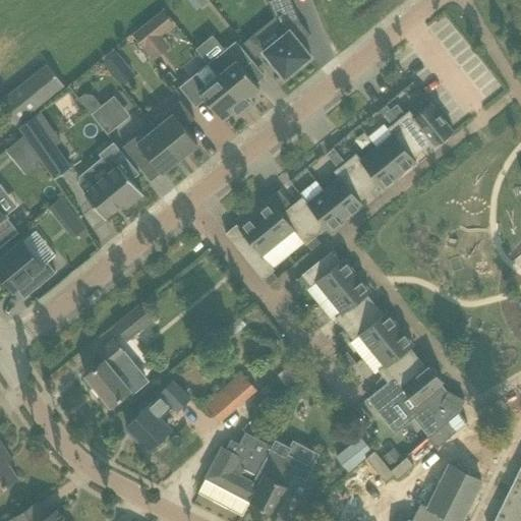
[(272,0),(269,1),(283,36),(264,51),(285,78),(311,56),(300,43),(310,36),(299,22),(300,22),(290,0),(272,0)]
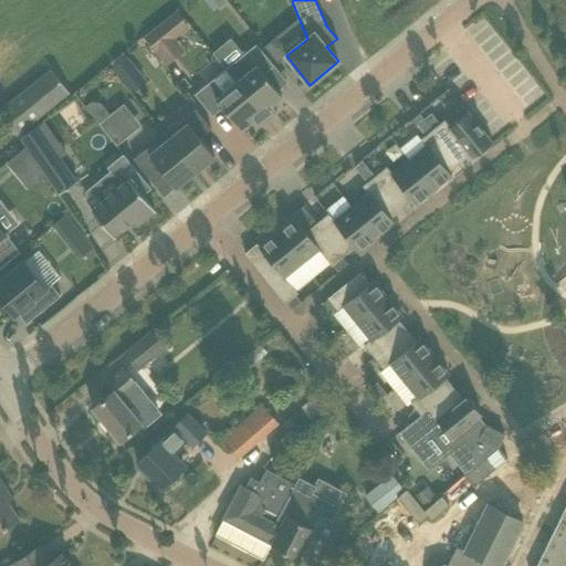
[(163,62),(184,48),(177,37),(190,28),(178,10),(144,32),(163,62)]
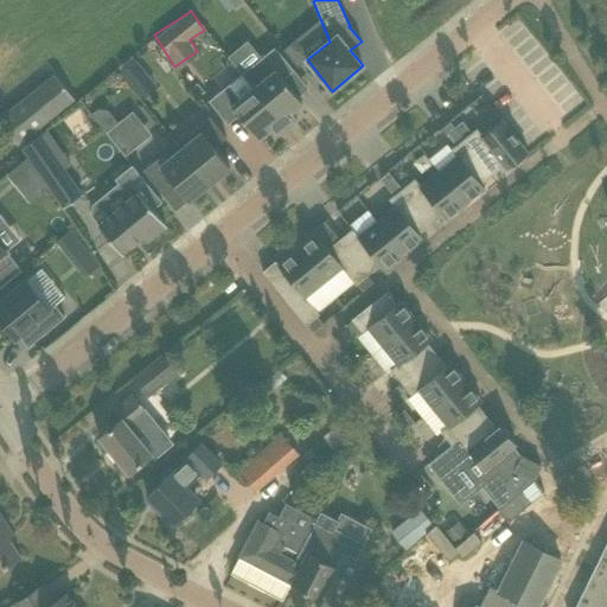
[(242,75),(253,89),(254,89),(283,126),(289,121),(292,125),(298,120),(292,113),(302,103),(283,80),(294,71),(275,48),(242,75)]
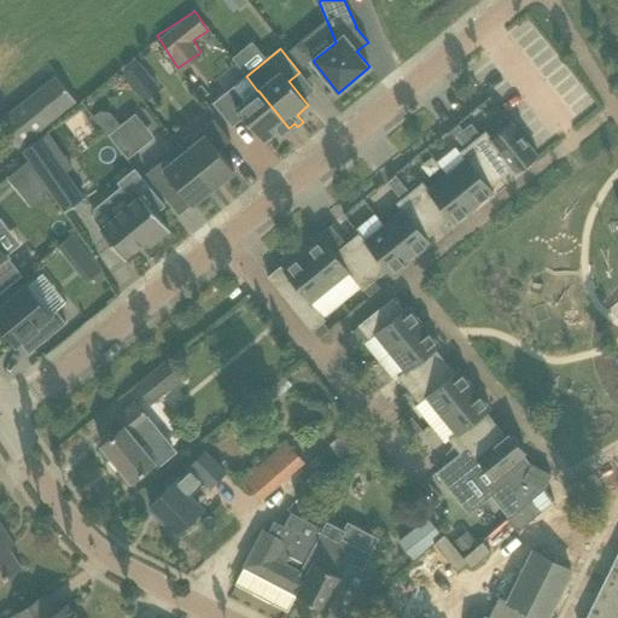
[(144,97),(158,86),(139,59),(124,70),(144,97)]
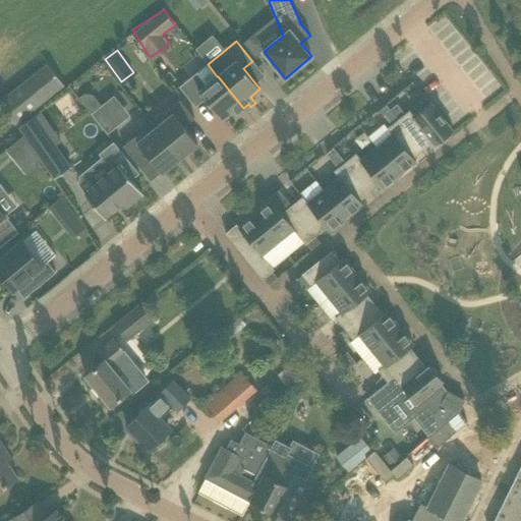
[(218,76),(217,76),(206,85),(196,73),(179,88),(195,107),(206,100),(222,120),(231,112),(236,118),(241,114),(239,112),(243,108),(218,76)]
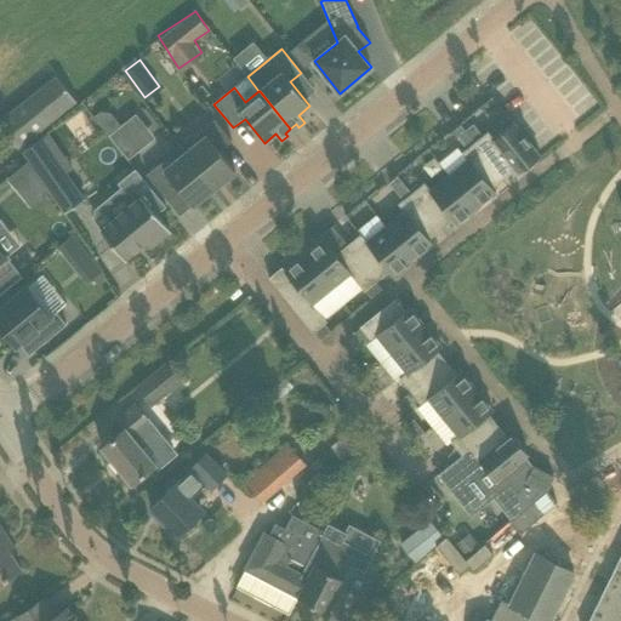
[(0,125),(18,149),(55,119),(35,95),(0,121),(0,125)]
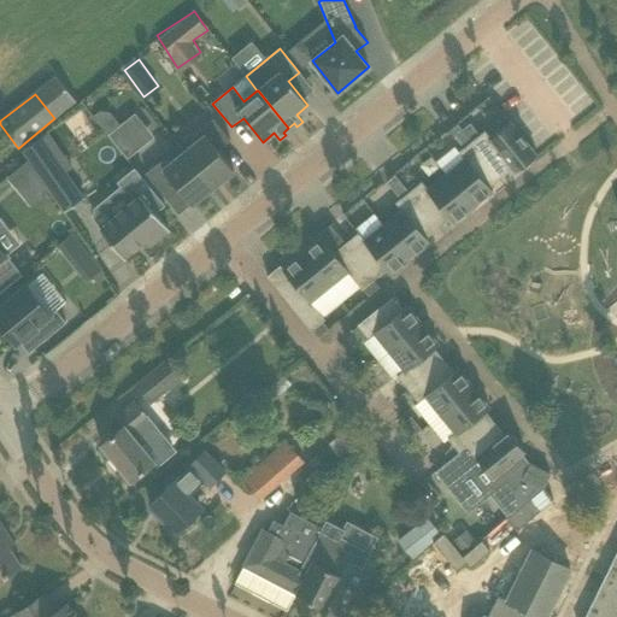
[(137,111),(153,133),(162,125),(146,105),(137,111)]
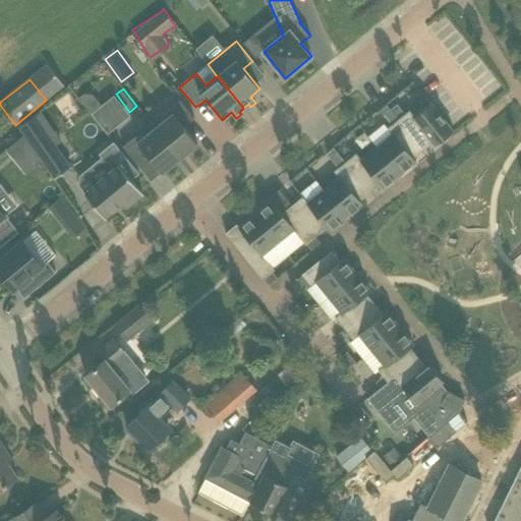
[(102,108),(95,99),(85,99),(81,102),(93,115),(102,108)]
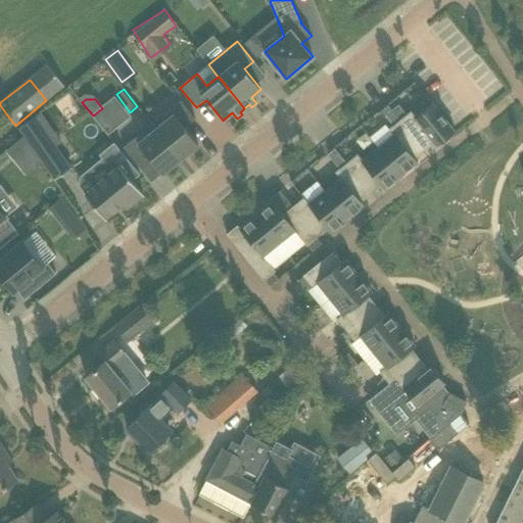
[(168,120),(156,129),(182,160),(183,158),(183,157),(198,144),(185,128),(196,120),(181,101),(169,111),(168,120)]
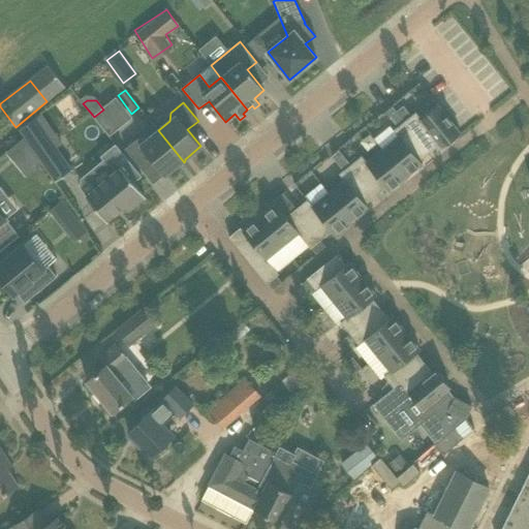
[(460,133),(437,105),(421,119),(416,113),(405,121),(430,152),(440,144),(442,148),(460,133)]
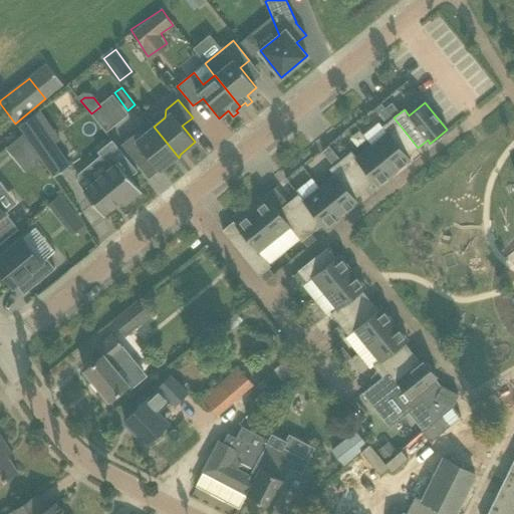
[(116,124),(100,106),(91,113),(106,133),(116,124)]
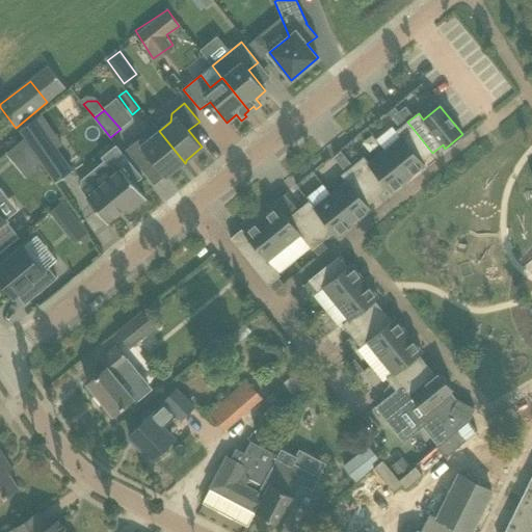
[(422,161),(432,153),(407,122),(396,131),(401,137),(384,150),(407,179),(425,165),(422,161)]
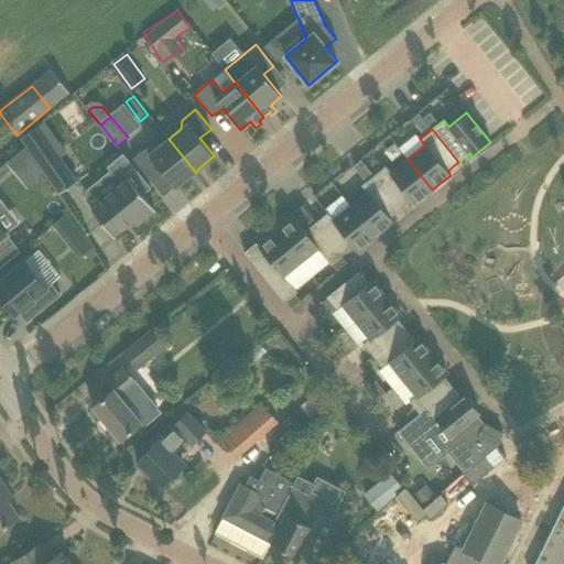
[(196,173),(169,139),(156,149),(147,149),(133,159),(150,179),(161,170),(175,187),(193,173),(194,174),(196,173)]
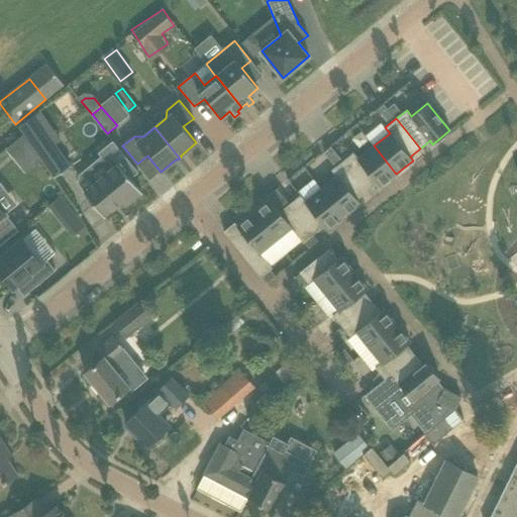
[(71,167),(47,132),(32,143),(56,177),(71,167)]
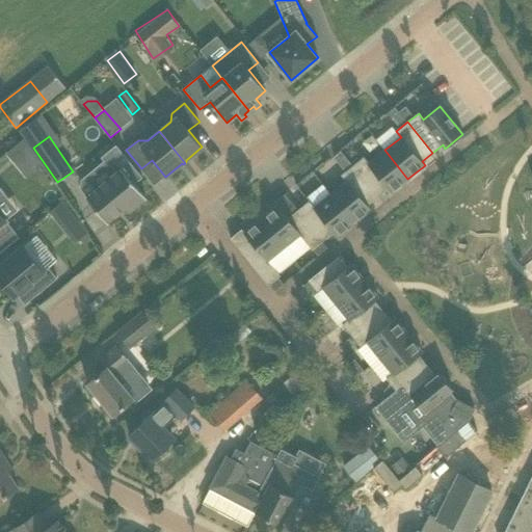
[(43,165),(28,143),(10,158),(16,164),(26,156),(37,169),(43,165)]
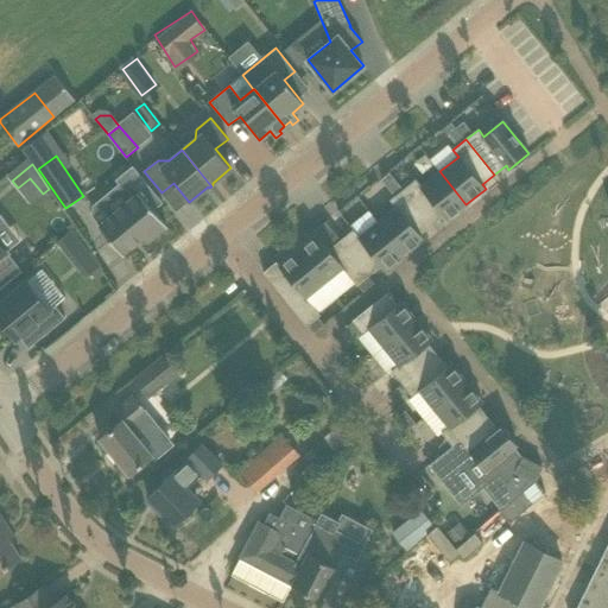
[(163,202),(132,165),(115,179),(131,197),(97,225),(122,253),(143,238),(146,242),(166,226),(153,209),(163,202)]
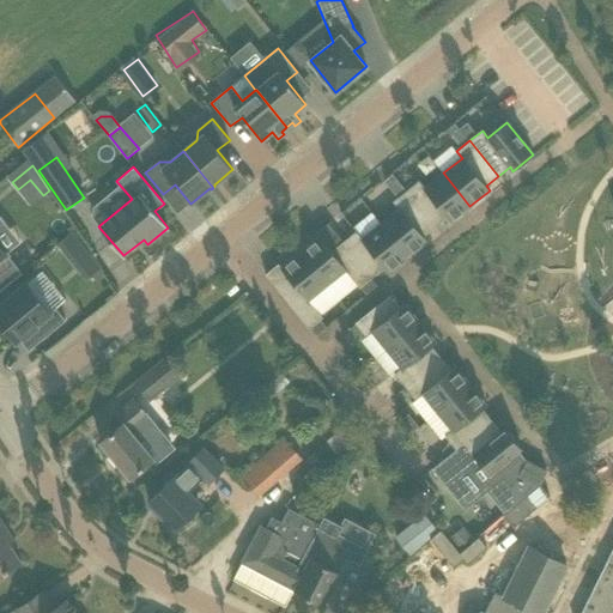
[(450,222),(469,206),(443,173),(425,188),(419,181),(405,193),(434,229),(447,218),(450,222)]
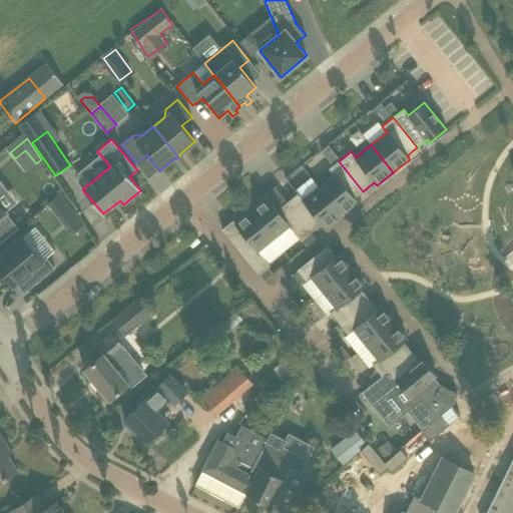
[(355,197),(363,191),(339,161),(329,168),(334,174),(319,187),(341,214),(358,201),(355,197)]
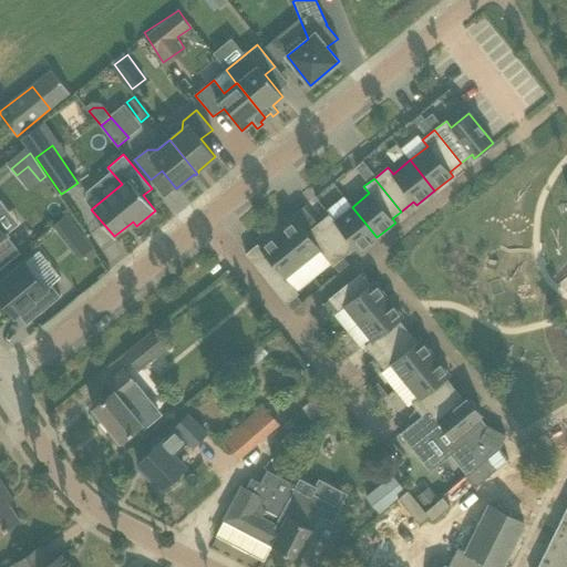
[(359,251),(377,237),(352,207),(336,220),(330,214),(318,224),(344,257),(356,248),(359,251)]
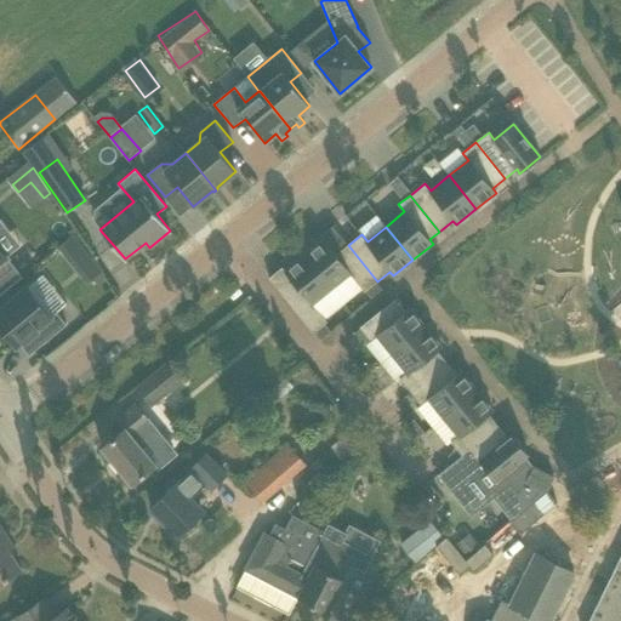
[(324,239),(305,256),(331,289),(349,274),(365,292),(365,291),(371,298),(382,290),(377,281),(348,245),(336,255),(324,239)]
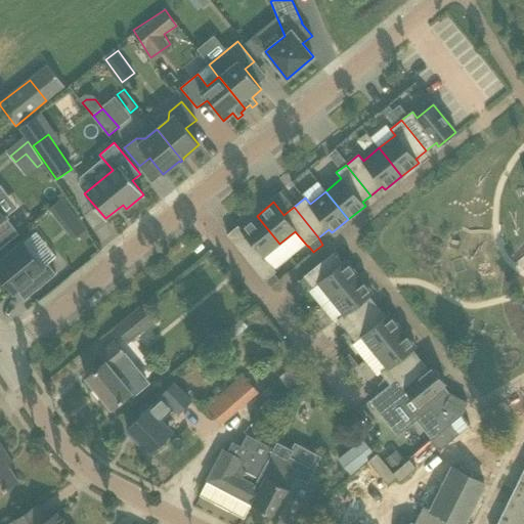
[(56,217),(66,229),(78,220),(68,208),(56,217)]
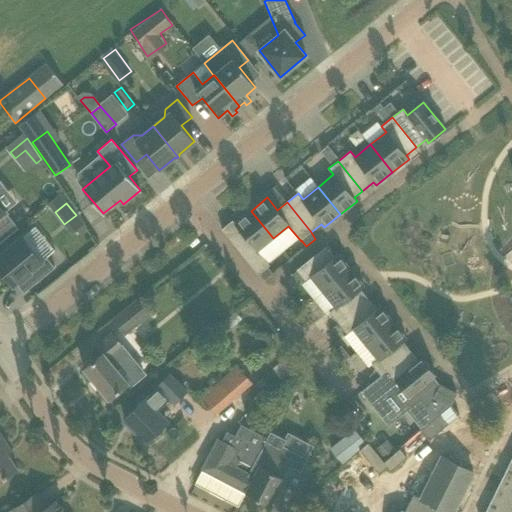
[(0,230),(12,220),(0,206),(0,230)]
